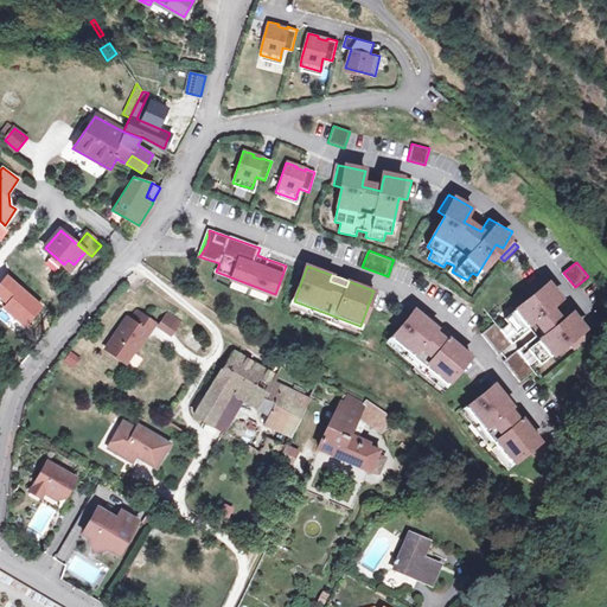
[(526,288),(532,295),(504,318),(508,323),(502,327),(512,342),(517,338),(523,345),(518,349),(530,363),(537,357),(541,362),(569,339),(575,346),(589,334),(573,313),(566,319),(561,323),(554,315),(548,307),(554,304),(561,298),(543,276),(526,288)]
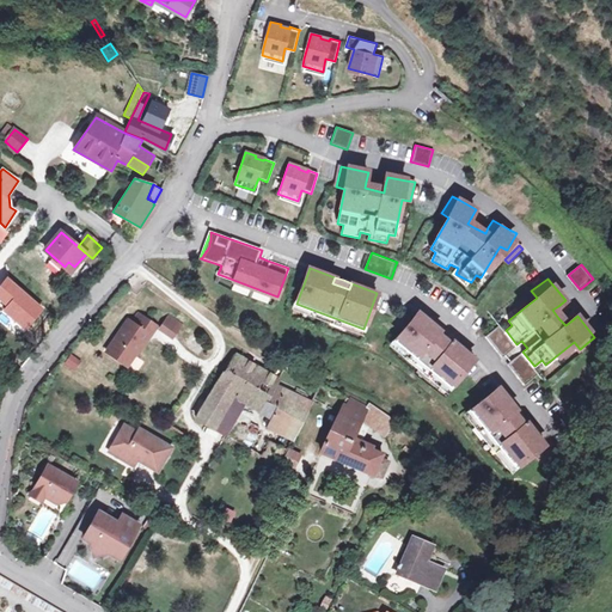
[(40,306),(50,306),(51,297),(40,295),(40,306)]
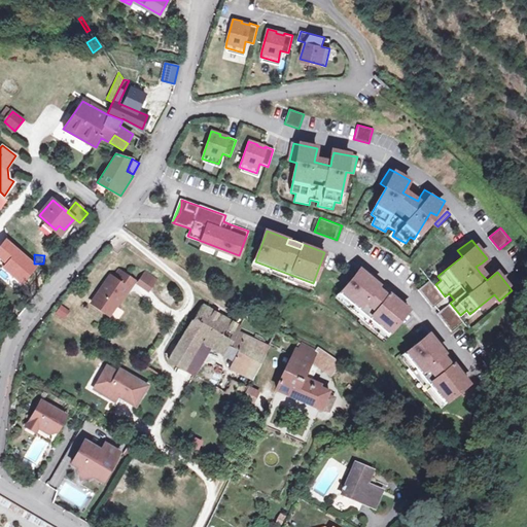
[(379,283),(361,268),(341,293),(388,334),(409,308),(391,293),(387,297),(376,287),(379,283)]
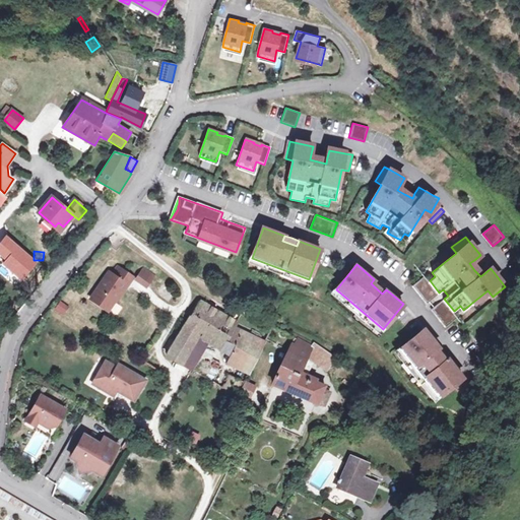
[(108,272),(91,296),(109,308),(125,284),(127,285),(133,277),(117,267),(112,274),(108,272)]
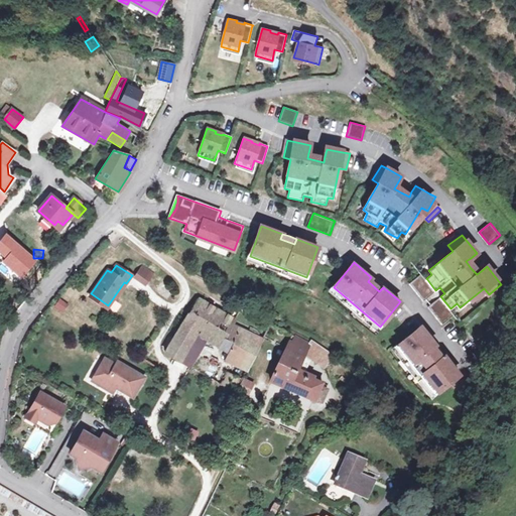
[(153,273),(142,265),(136,273),(147,281),(153,273)]
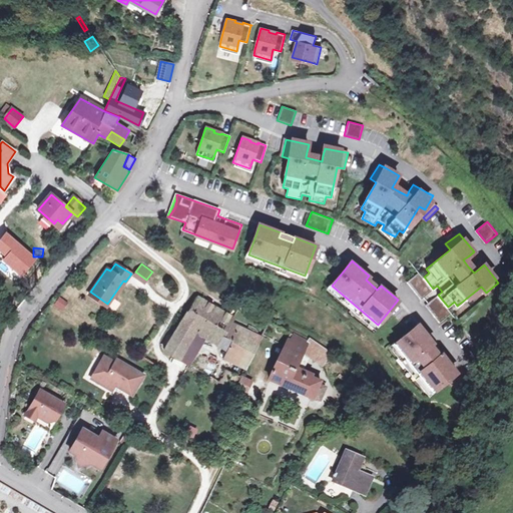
[(408,281),(422,299),(433,290),(419,273),(408,281)]
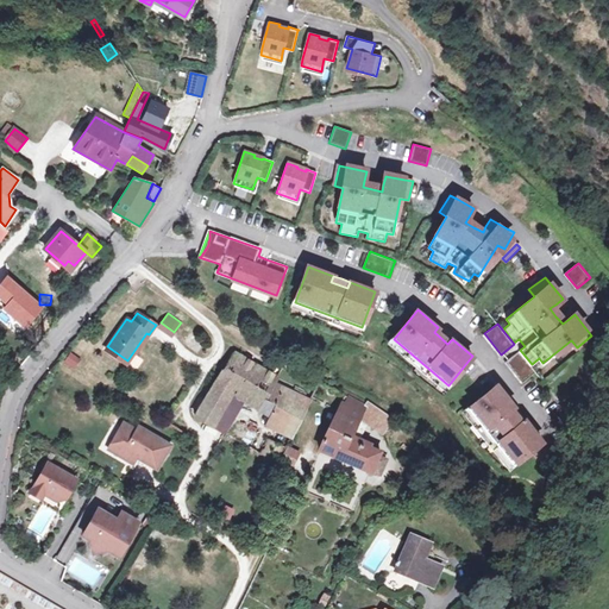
[(447,344),(452,339),(445,333),(438,327),(434,332),(447,344)]
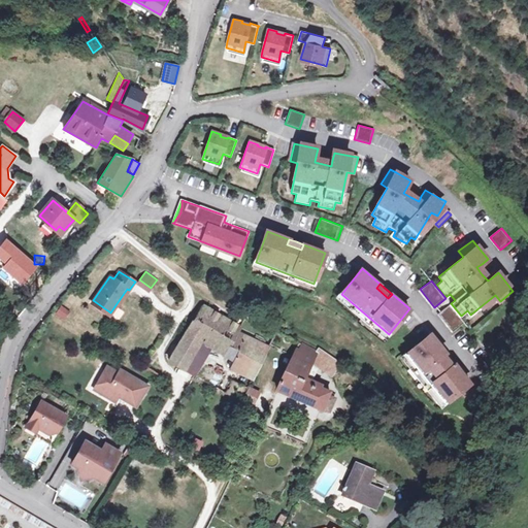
[(110,312),(111,314),(129,290),(127,289),(110,312)]
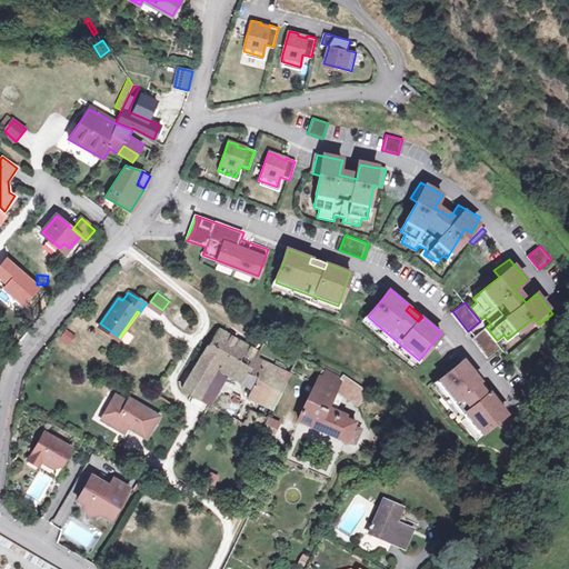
[(119,337),(100,323),(98,327),(117,340),(119,337)]
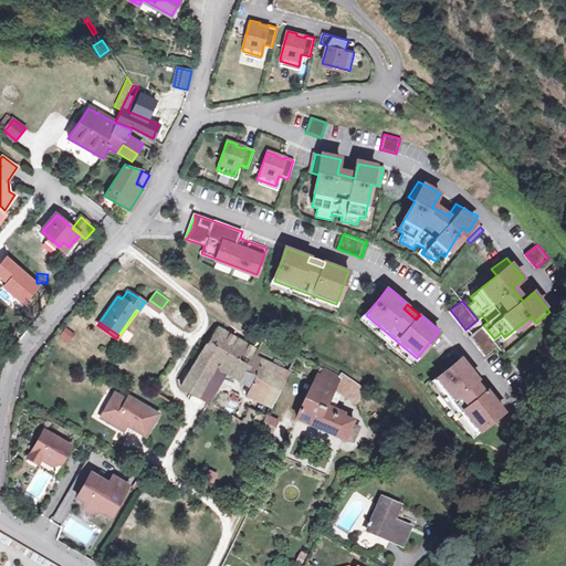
[(217,366),(227,371),(250,387),(245,396),(271,407),(289,373),(254,355),(257,350),(218,326),(180,387),(198,396),(217,366)]
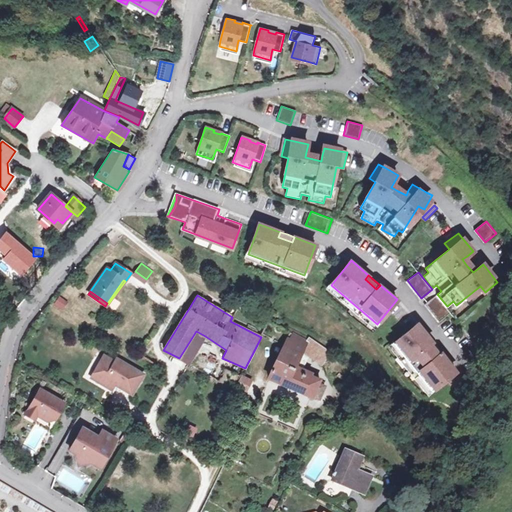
[(426,303),(440,321),(451,312),(437,295),(426,303)]
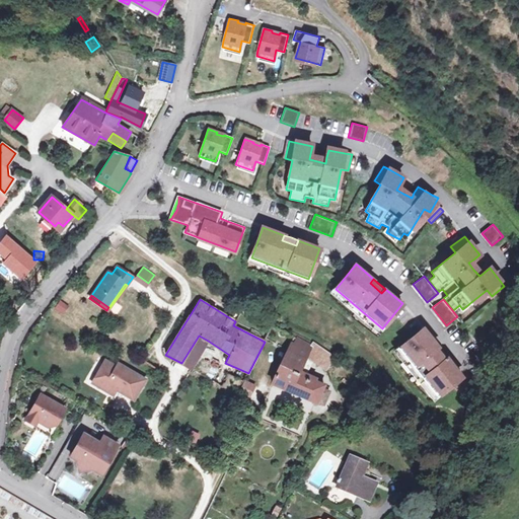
[(62,314),(67,307),(61,302),(55,308),(62,314)]
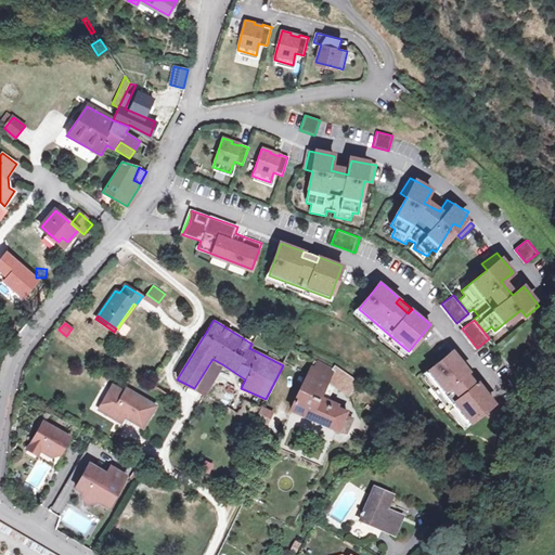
[(468,370),(453,350),(427,372),(468,423),(494,401),(478,381),(473,384),(464,373),(468,370)]
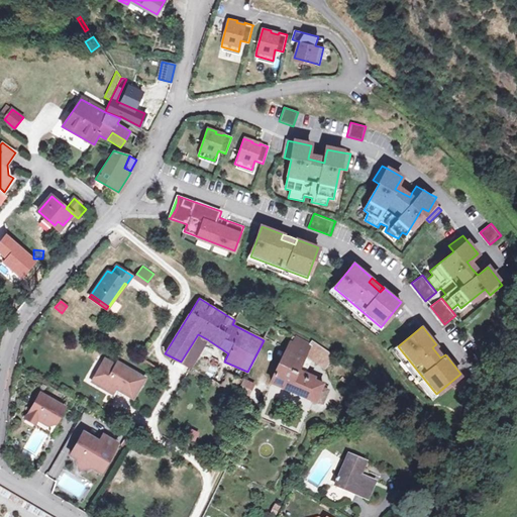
[(191,367),(207,339),(198,334),(181,362),(191,367)]
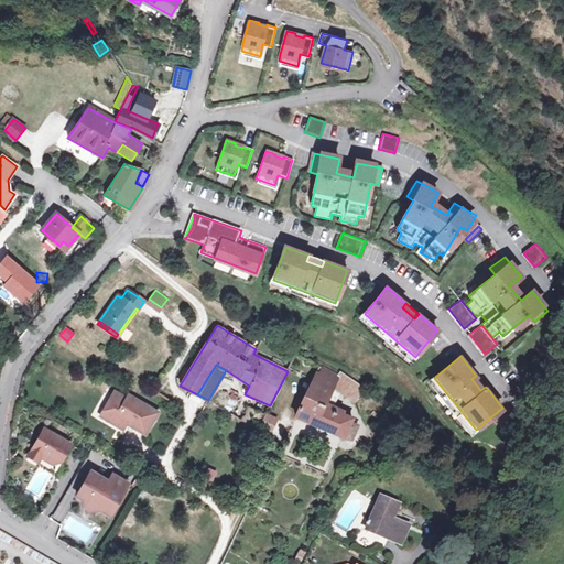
[(334,388),(340,392),(354,402),(362,388),(340,372),(338,377),(322,368),(318,375),(316,373),(303,398),(295,416),(344,438),(344,437),(349,425),(353,419),(343,414),(344,411),(334,407),(327,403),(334,388)]
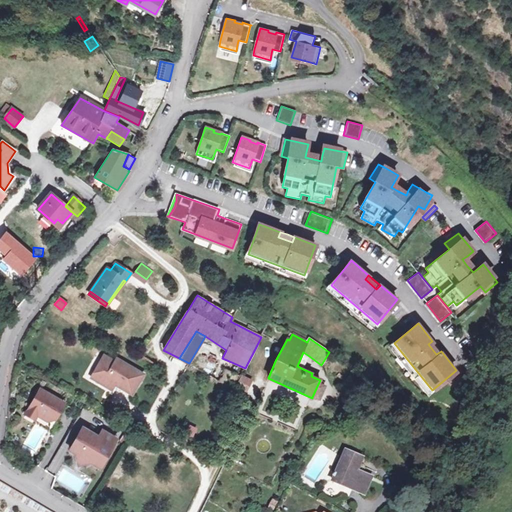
[(428,344),(436,354),(441,351),(437,346),(432,341),(428,344)]
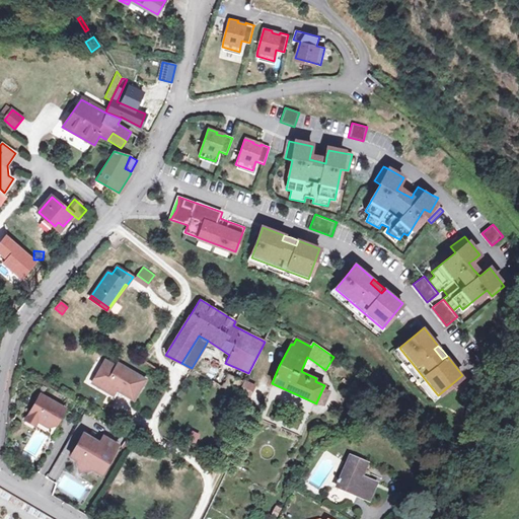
[(307,374),(313,361),(307,357),(301,371),(307,374)]
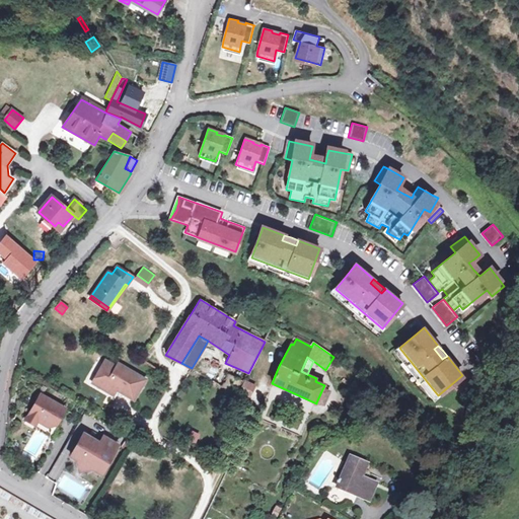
[(104,360),(94,377),(105,384),(102,389),(112,395),(115,389),(116,387),(119,389),(118,391),(133,399),(145,379),(118,363),(116,366),(104,360)]
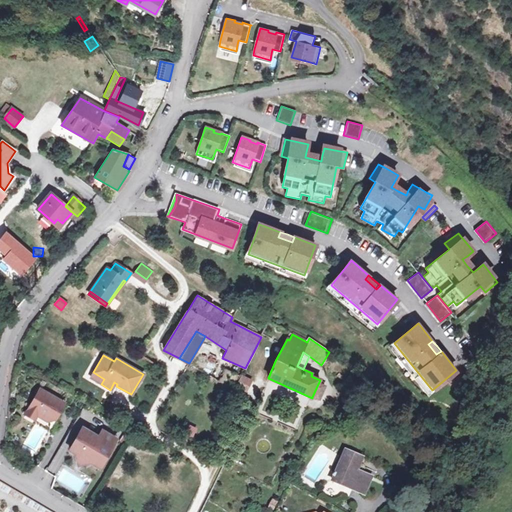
[(209,374),(220,380),(226,369),(215,364),(209,374)]
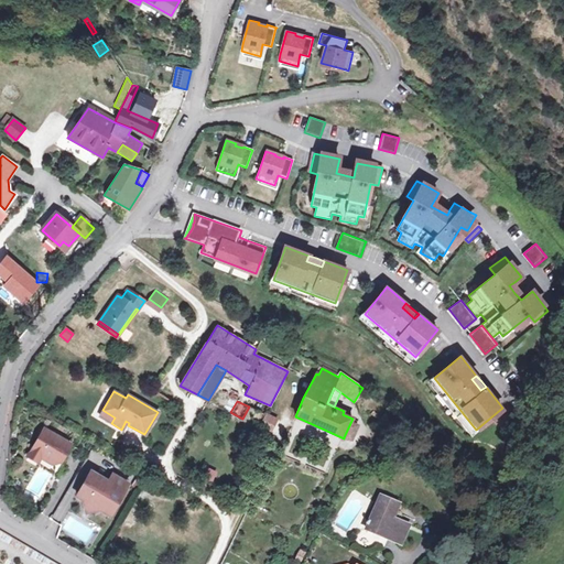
[(264,415),(249,407),(242,419),(241,421),(258,429),(264,415)]
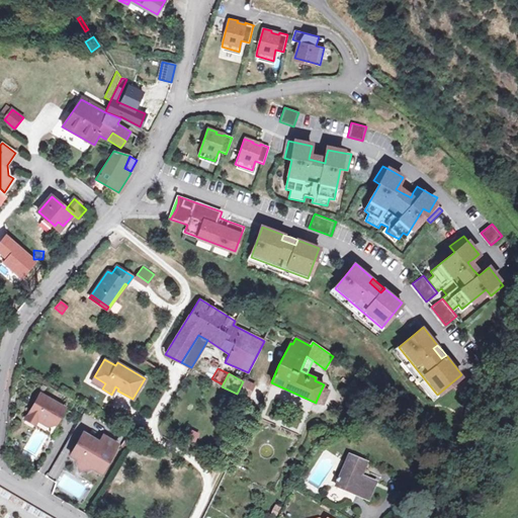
[(105,383),(94,376),(91,382),(102,389),(105,383)]
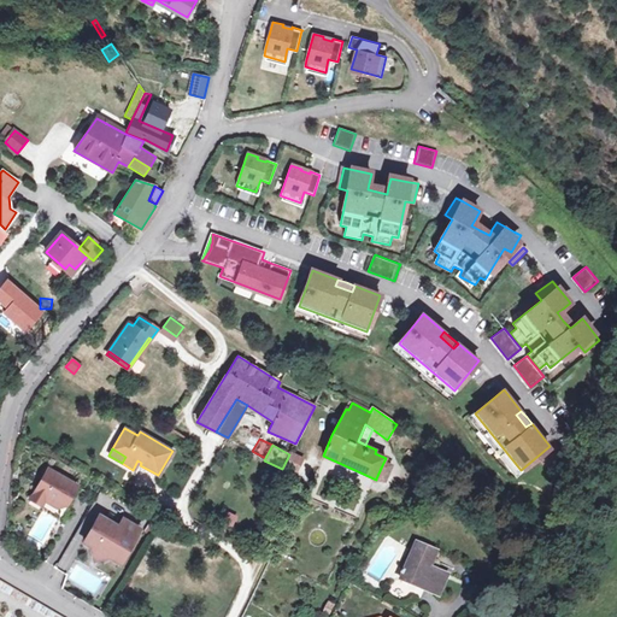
[(292,454),(285,468),(295,474),(301,460),(292,454)]
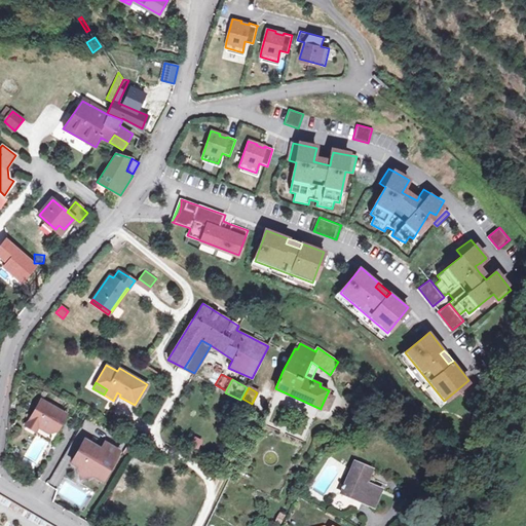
[(326,397),(321,408),(329,411),(334,400),(326,397)]
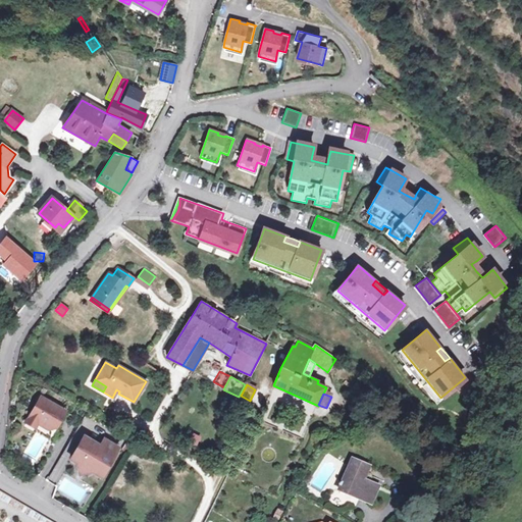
[(40,397),(25,422),(34,427),(37,423),(41,422),(51,428),(55,426),(64,411),(40,397)]
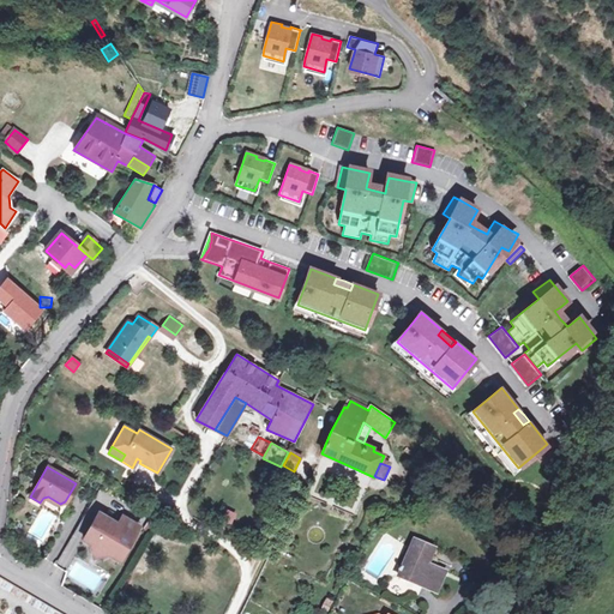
[(232,525),(235,513),(224,510),(221,523),(232,525)]
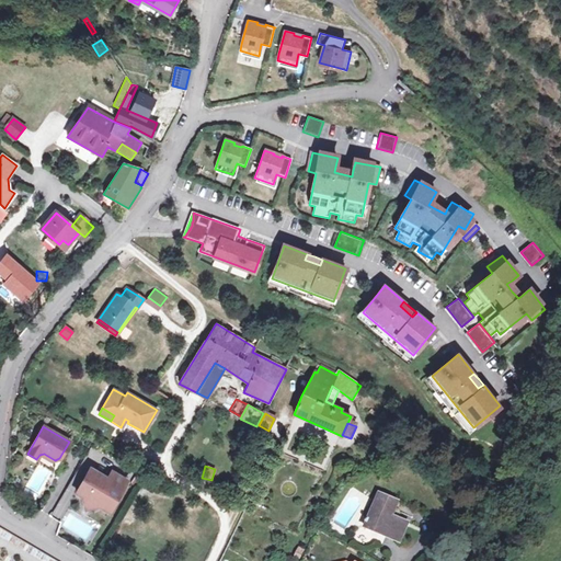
[(100,478),(101,476),(90,469),(76,493),(81,496),(84,510),(96,506),(101,500),(111,506),(126,481),(111,472),(107,479),(105,482),(100,478)]
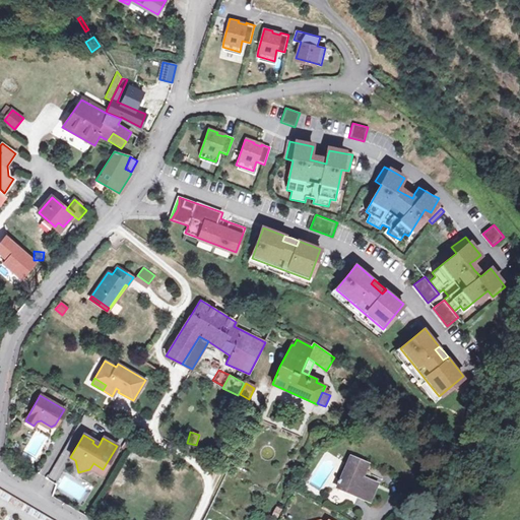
[(363,481),(366,476),(370,464),(352,456),(339,489),(365,500),(371,484),(363,481)]
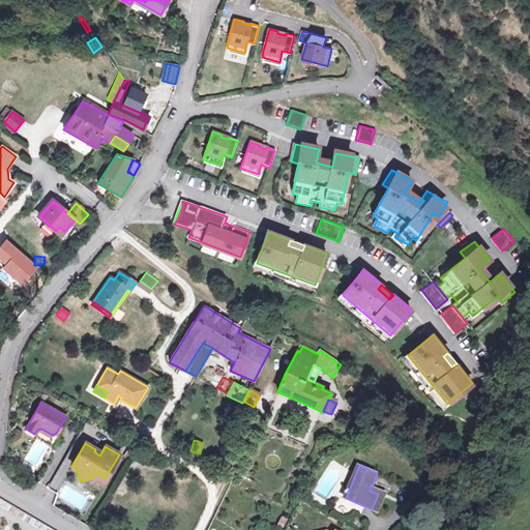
[(95,472),(91,478),(101,483),(105,478),(95,472)]
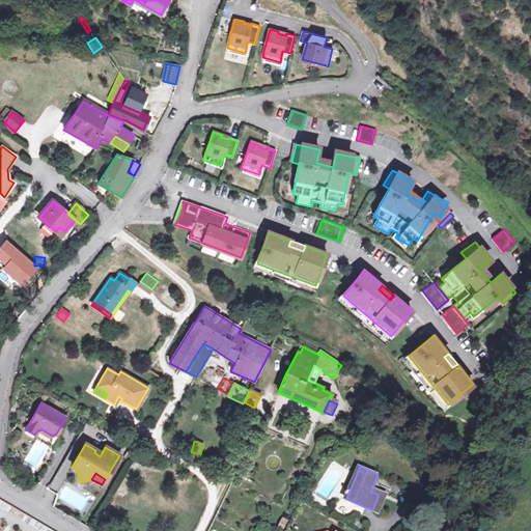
[(388,493),(373,486),(370,492),(379,495),(372,510),(380,513),(388,493)]
